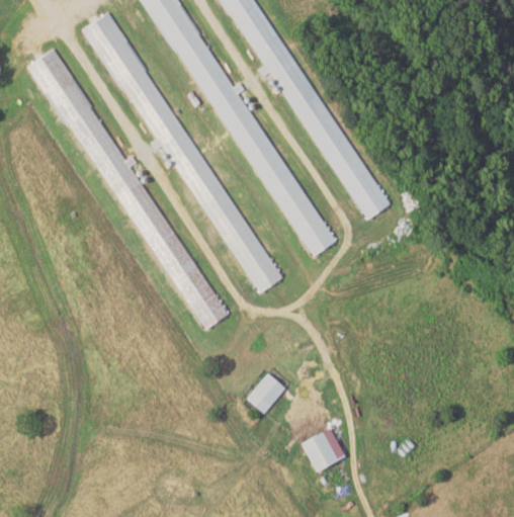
[(334,243),(243,93),(247,91),(242,83),(233,88),(178,0),(150,0),(308,259),(334,243)]
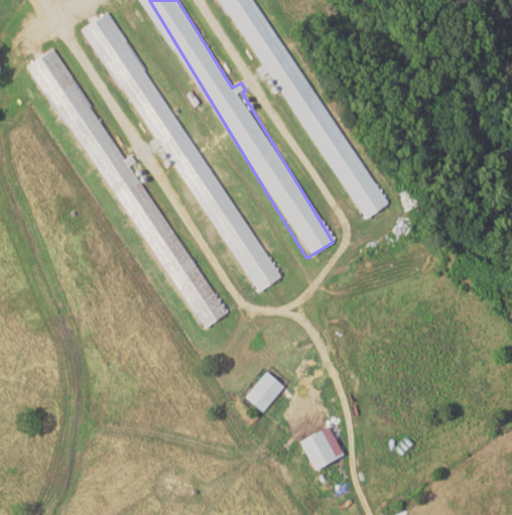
[(220,0),(262,68),(259,70),(263,77),(272,72),(364,221),(386,207),(258,0),(220,0)]
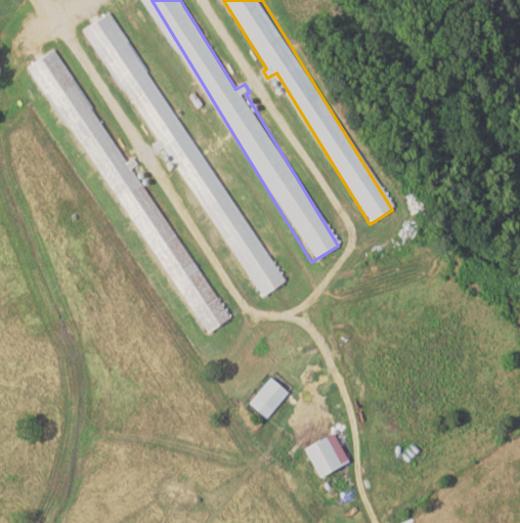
[(167,145),(260,298),(282,285),(115,10),(86,28),(160,149),(167,145)]
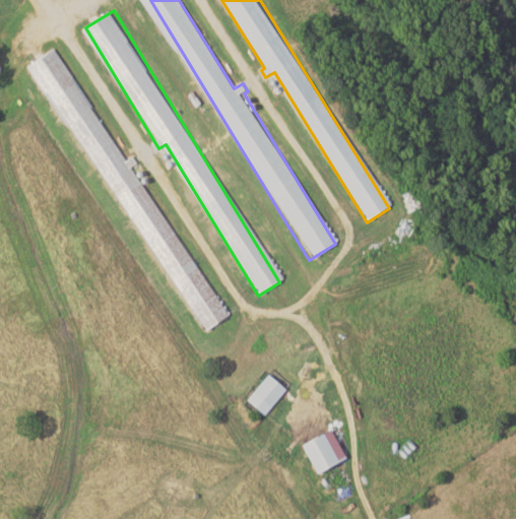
[(197,335),(226,318),(136,164),(128,168),(58,48),(38,60),(197,335)]
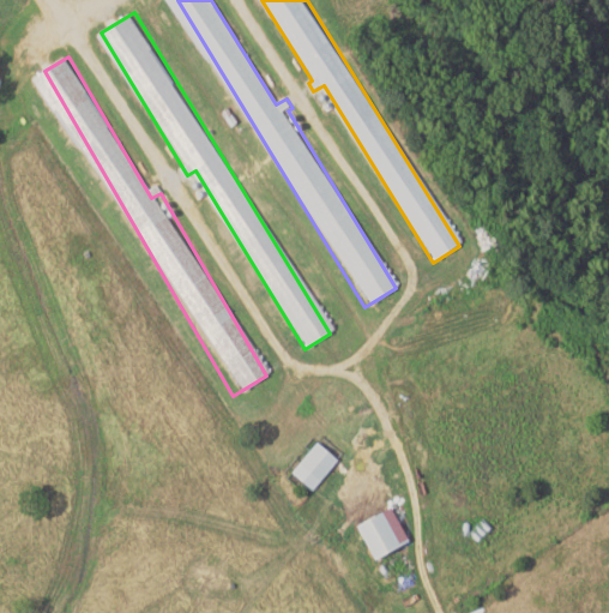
[(291,472),(312,491),(338,461),(318,443),(291,472)]
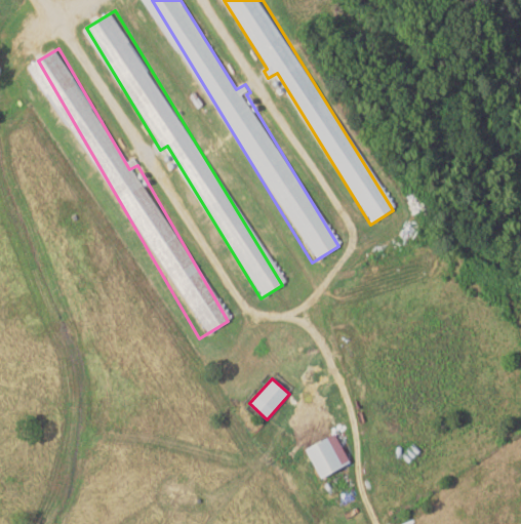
[(348,465),(336,434),(305,446),(316,477),(348,465)]
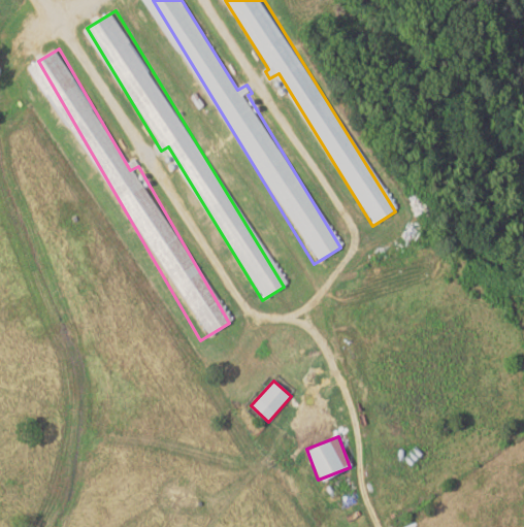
All buildings are outlined.
